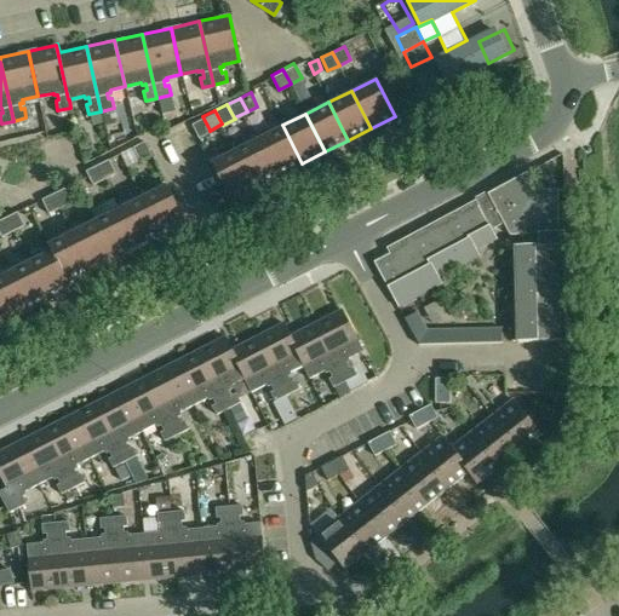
[(202,116),(191,121),(199,134),(210,130),(202,116)]
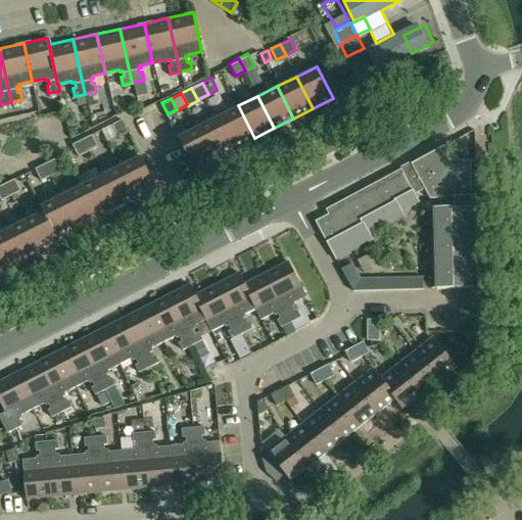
[(238,105),(219,115),(235,147),(254,138),(238,105)]
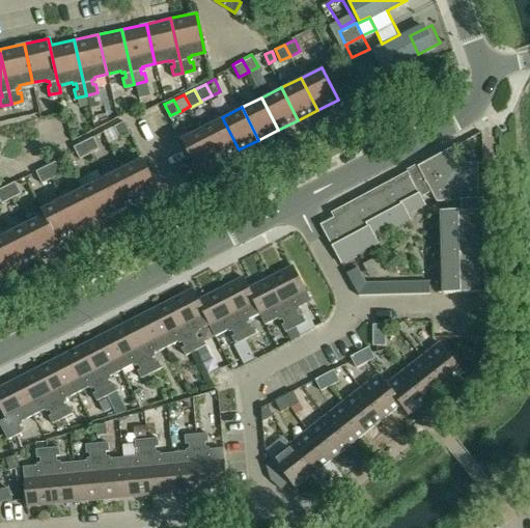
[(222,117),(202,127),(218,160),(239,149),(222,117)]
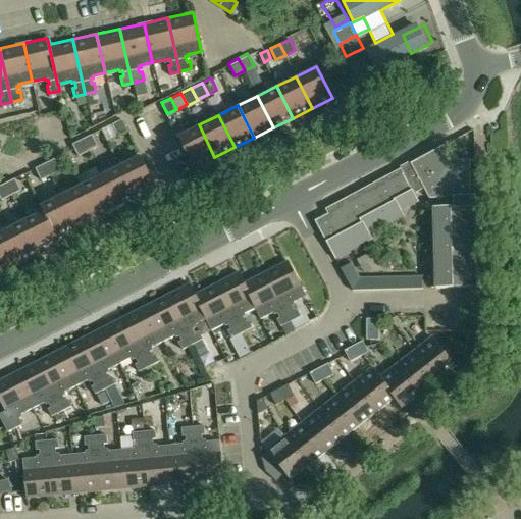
[(117,134),(126,130),(121,117),(111,122),(117,134)]
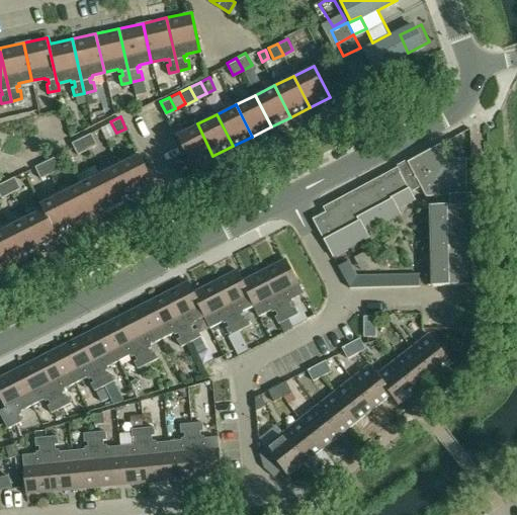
[(177,135),(192,166),(212,156),(197,123),(177,135)]
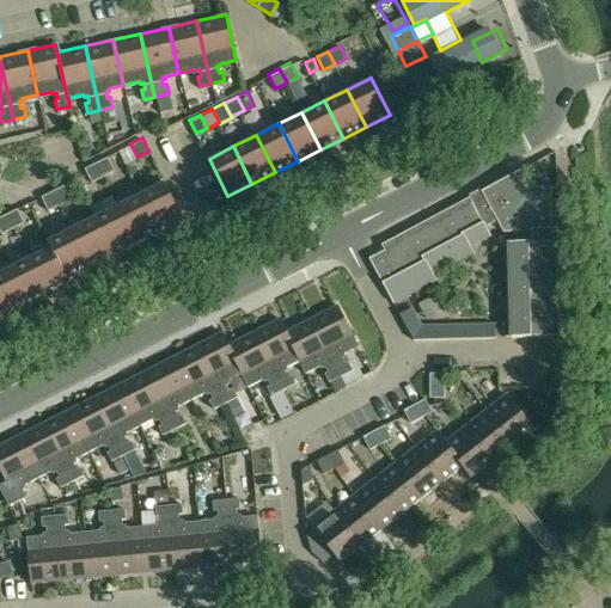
[(108,155),(96,161),(102,176),(114,170),(108,155)]
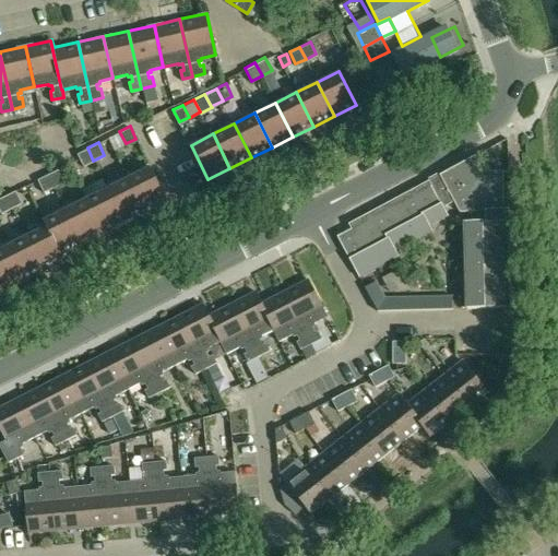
[(76,152),(78,155),(83,165),(93,161),(87,148),(76,152)]
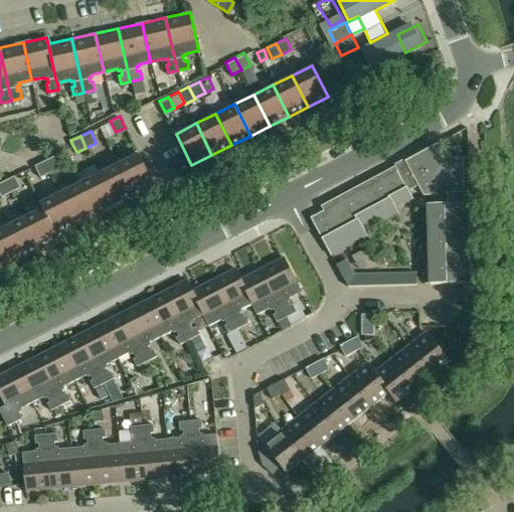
[(437,142),(394,164),(407,188),(417,184),(422,193),(431,193),(431,202),(469,201),(469,191),(464,191),(463,156),(445,156),(437,142)]
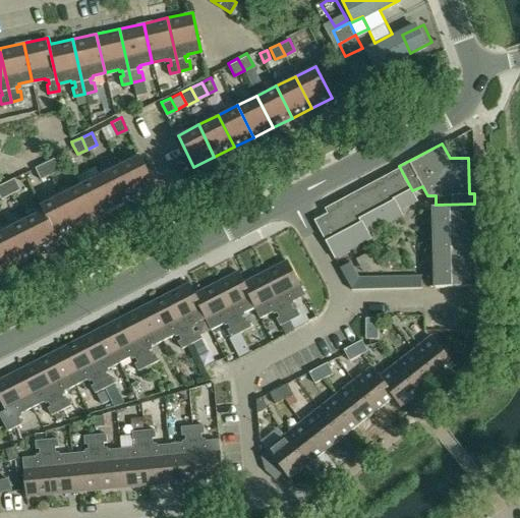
[(156,186),(139,155),(119,165),(134,197),(156,186)]
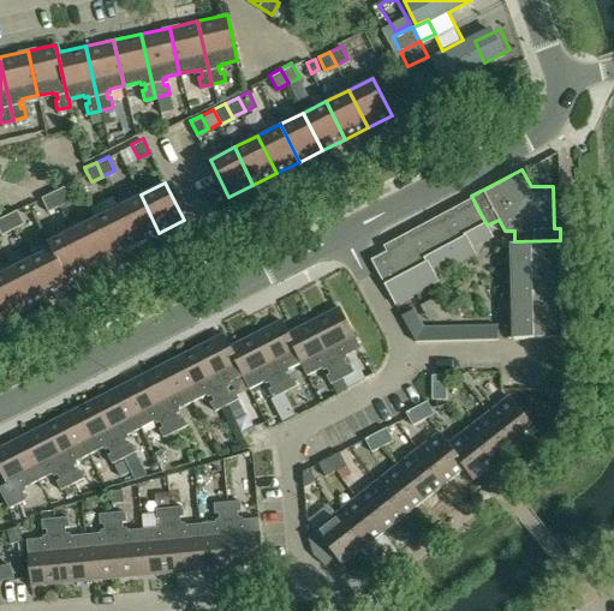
[(64,184),(52,190),(59,203),(71,198),(64,184)]
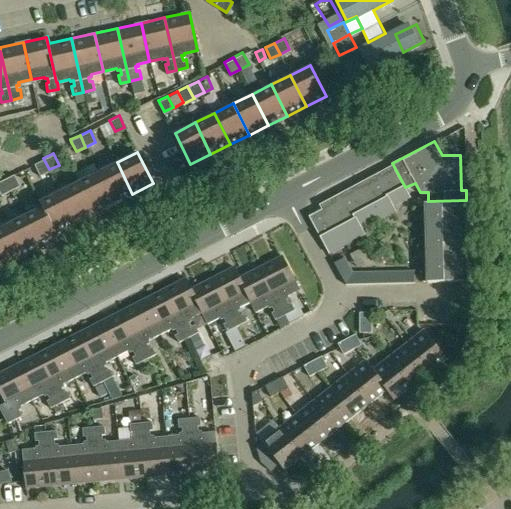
[(34,163),(39,174),(49,169),(43,158),(34,163)]
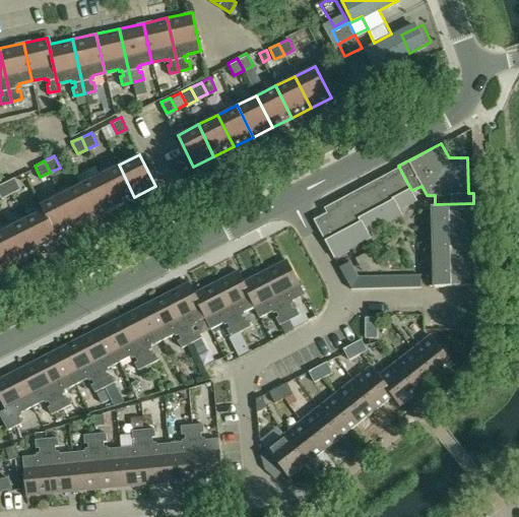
[(115,206),(134,197),(119,165),(100,175),(115,206)]
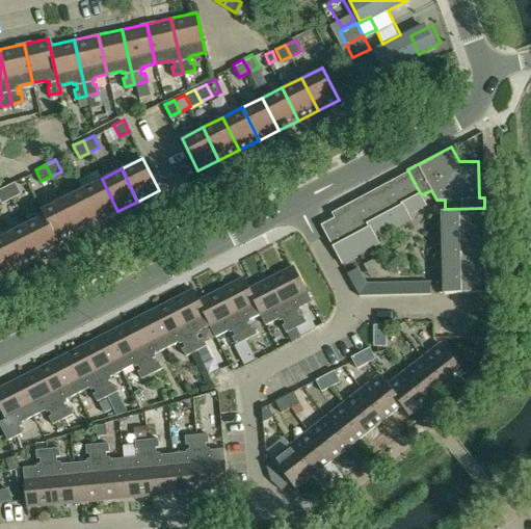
[(407,169),(391,179),(408,212),(426,203),(421,194),(407,169)]
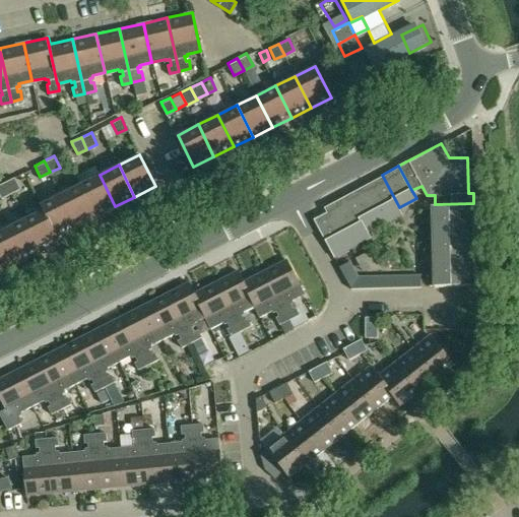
[(95,216),(115,206),(100,175),(80,185),(95,216)]
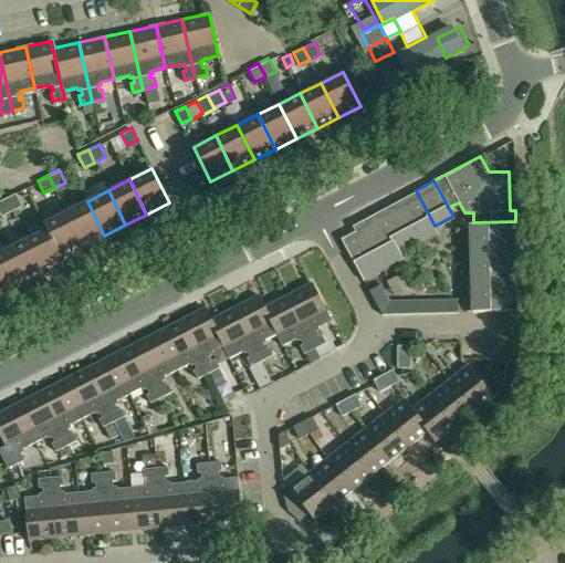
[(416,190),(396,201),(418,242),(437,232),(433,227),(435,226),(416,190)]
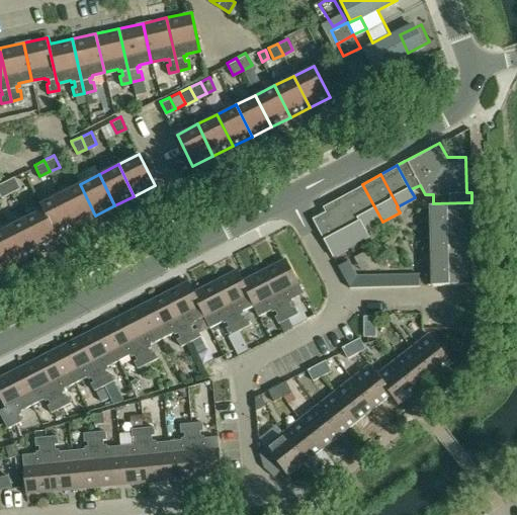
[(14,175),(4,180),(10,191),(20,186),(14,175)]
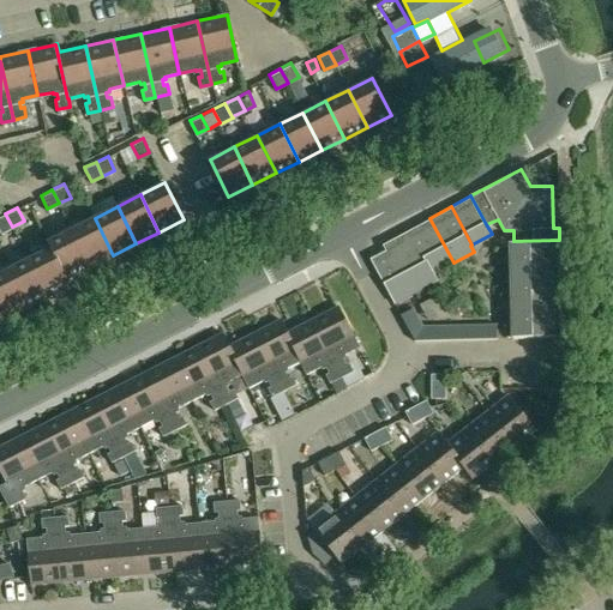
[(0,233),(12,227),(5,213),(0,216),(0,233)]
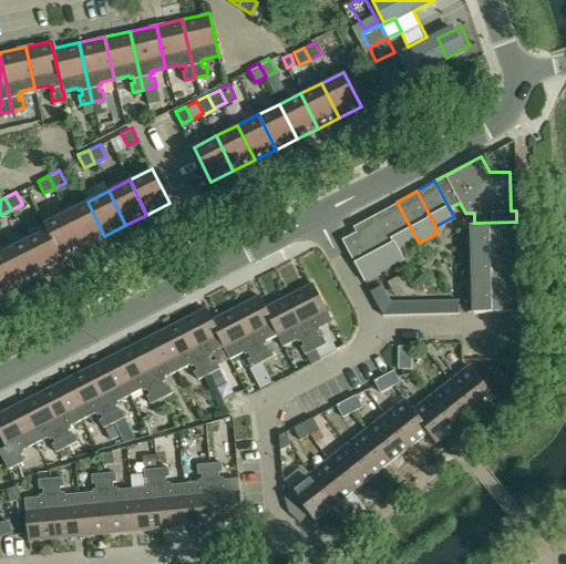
[(84,246),(104,236),(88,202),(67,212),(84,246)]
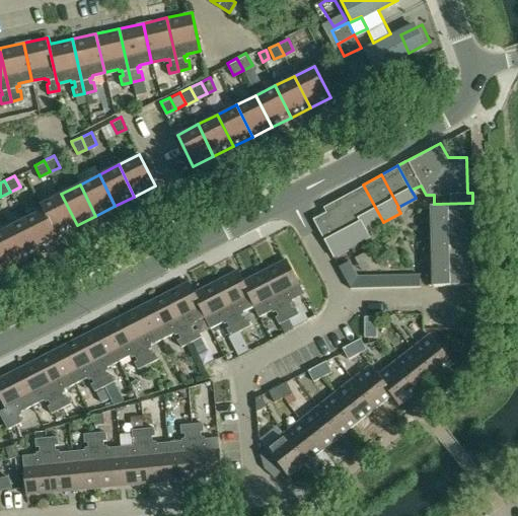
[(363,185),(346,194),(368,236),(369,235),(366,231),(383,222),(363,185)]
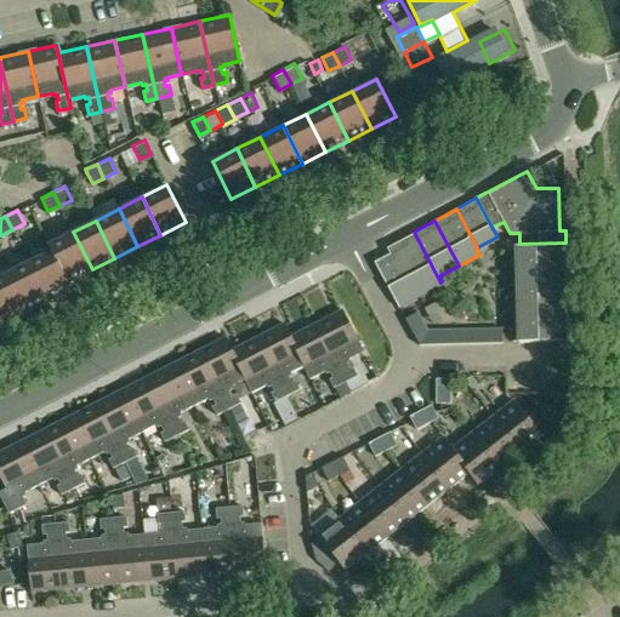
[(69,281),(92,269),(73,232),(50,244),(69,281)]
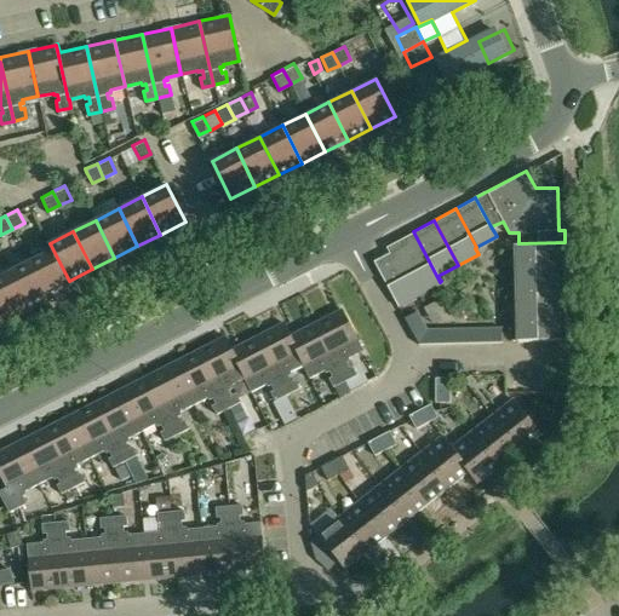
[(413,231),(391,242),(419,293),(440,282),(413,231)]
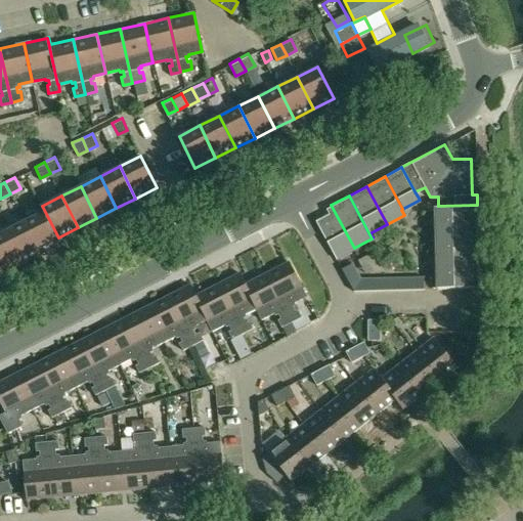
[(315,219),(336,258),(354,248),(331,205),(325,208),(329,213),(315,219)]
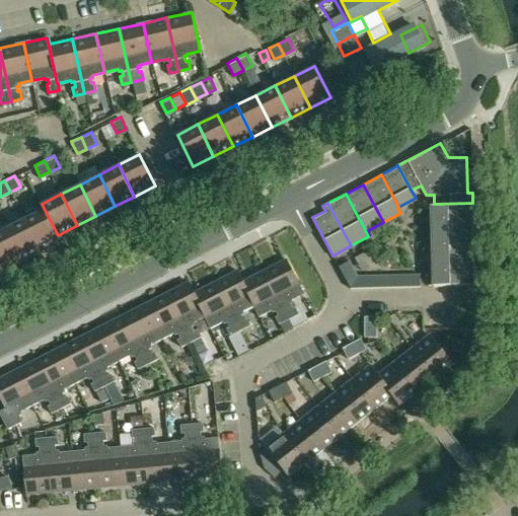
[(472,203),(434,204),(430,204),(431,224),(473,223),(472,203)]
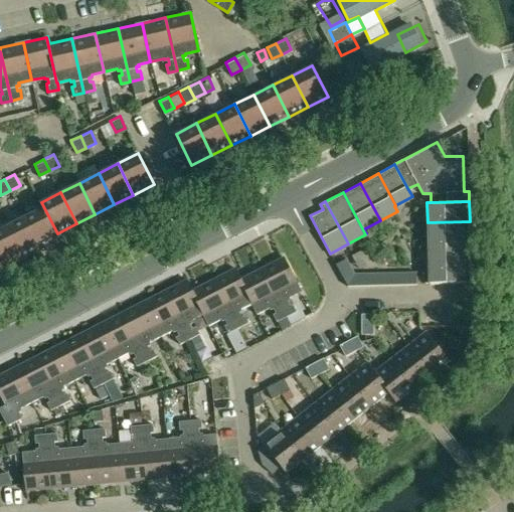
[(42,207),(23,217),(39,248),(59,238),(57,233),(41,202),(40,202),(42,207)]
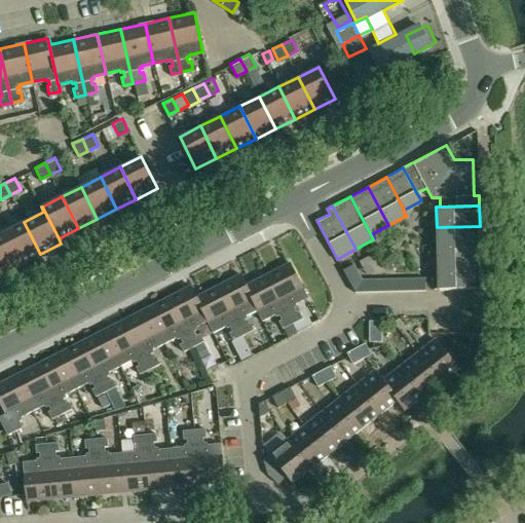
[(24,222),(4,232),(20,264),(40,254),(24,222)]
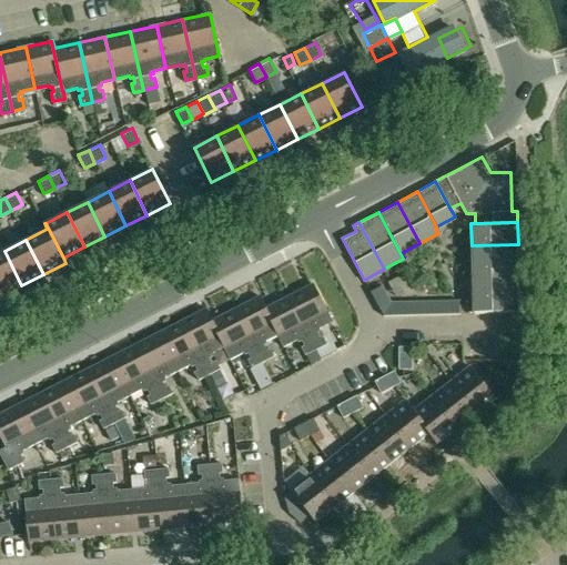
[(518,266),(518,244),(472,245),(472,268),(518,266)]
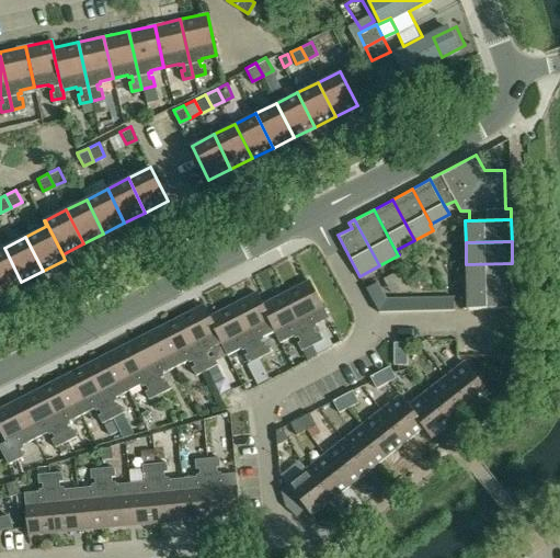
[(0,300),(9,296),(6,289),(21,282),(4,248),(0,250),(0,300)]
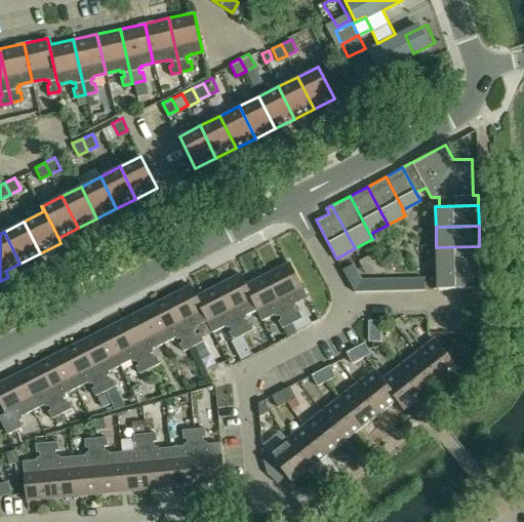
[(480,267),(479,246),(436,247),(437,268),(480,267)]
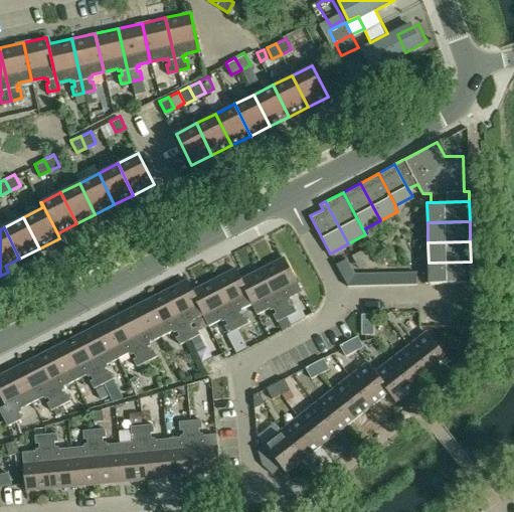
[(366,244),(355,249),(362,268),(374,263),(366,244)]
